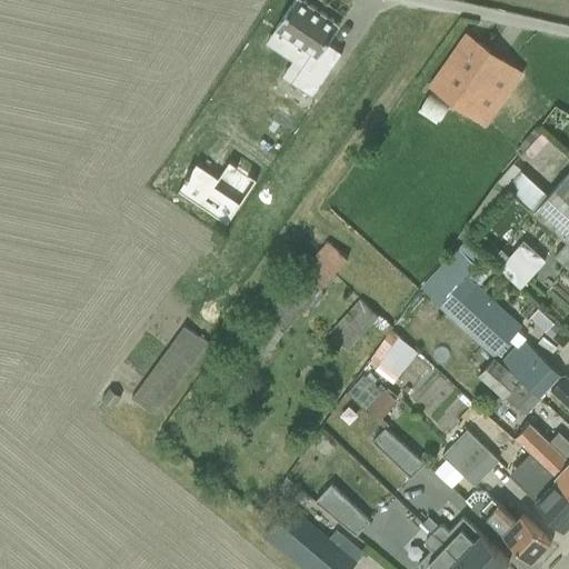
[(341,52),(327,42),(339,25),(303,0),(293,0),(275,29),(310,52),(291,82),(312,97),(341,52)]
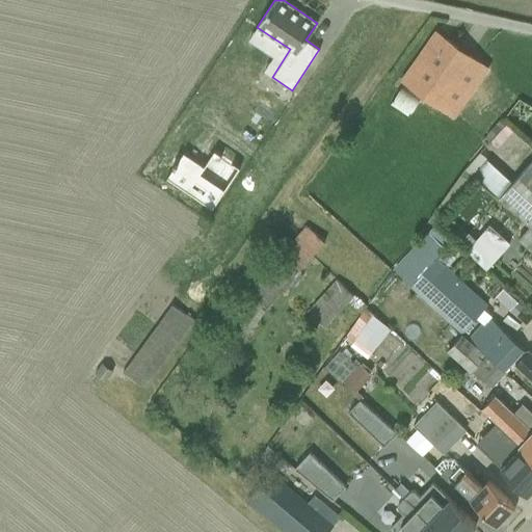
[(431,34),(401,78),(456,116),(486,72),(431,34)]
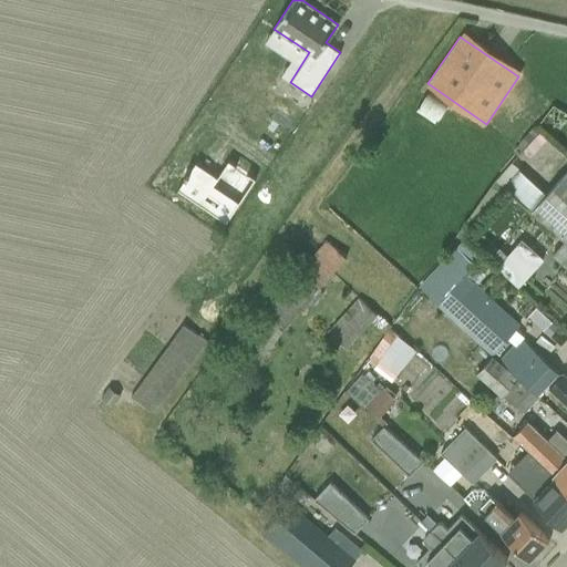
[(435,100),(424,117),(461,142),(472,125),(435,100)]
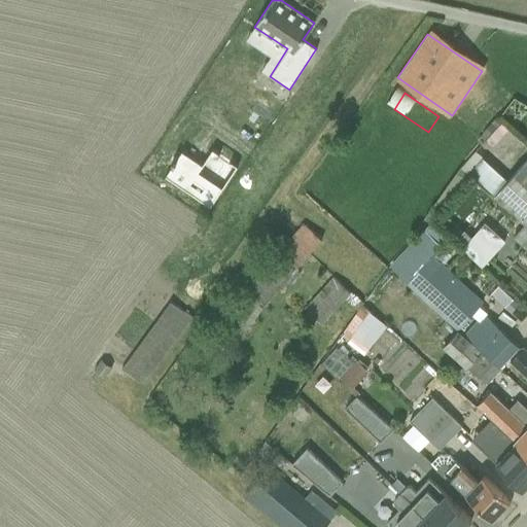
[(517,137),(501,123),(484,140),(499,154),(517,137)]
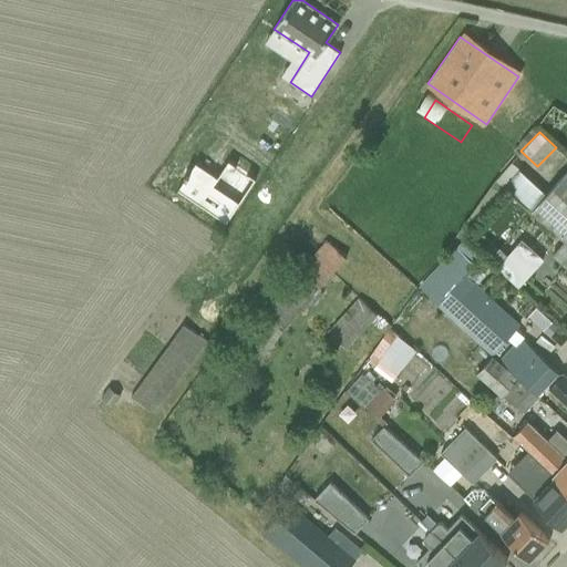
[(563,241),(566,245),(566,169),(546,194),(518,169),(503,187),(563,241)]
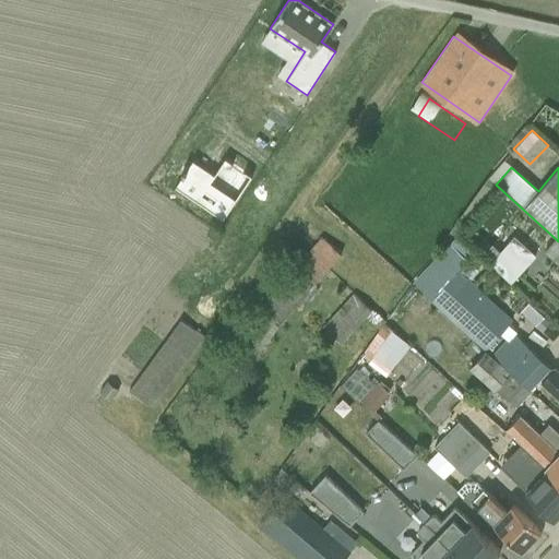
[(491,245),(482,257),(510,283),(535,256),(513,236),(499,251),(491,245)]
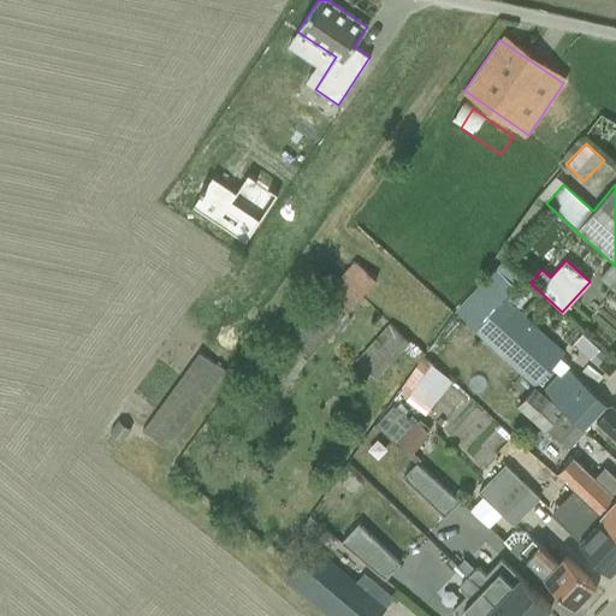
[(374,280),(353,262),(288,337),(261,375),(283,391),(309,355),(374,280)]
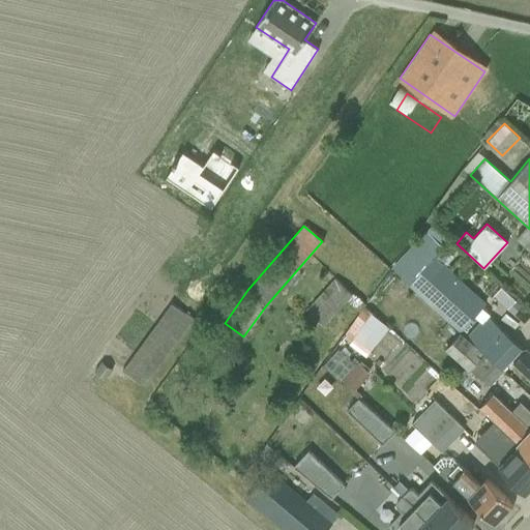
[(529,229),(526,226),(514,238),(529,252),(529,229)]
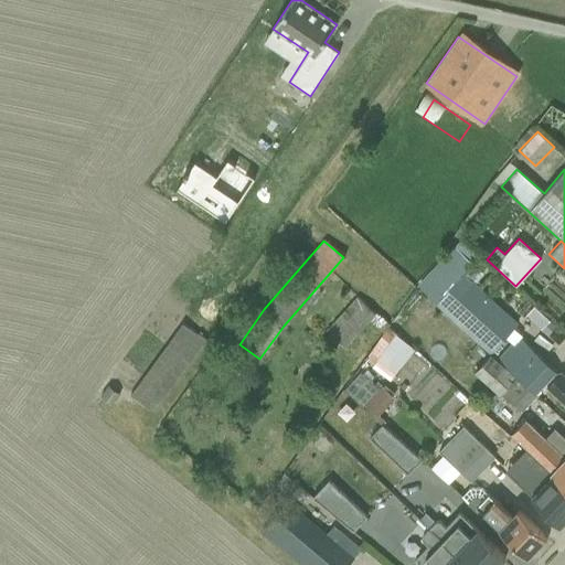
[(415,286),(490,354),(516,324),(461,274),(471,263),(454,246),(415,286)]
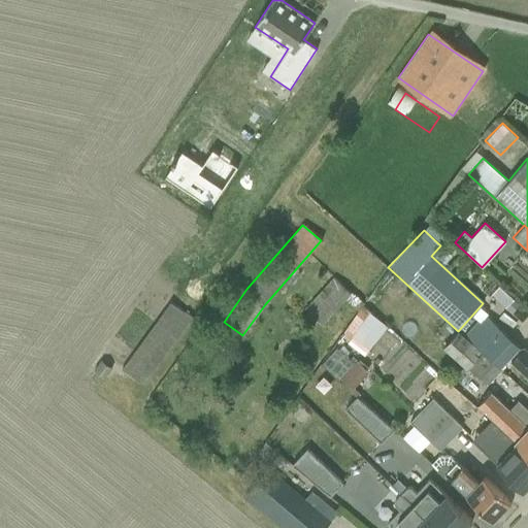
[(350,294),(332,277),(304,308),(322,325),(350,294)]
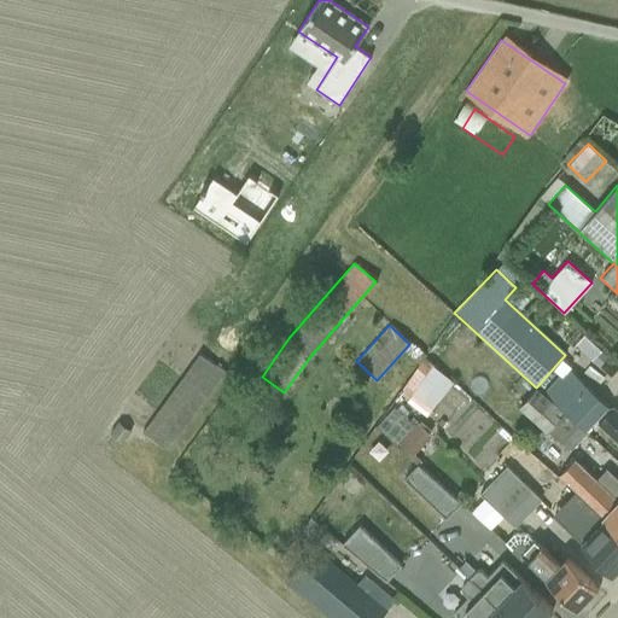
[(569,330),(559,340),(582,361),(592,351),(569,330)]
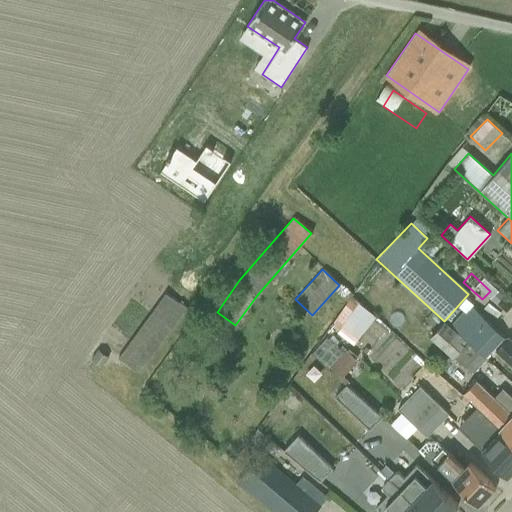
[(187,308),(166,292),(118,358),(138,374),(187,308)]
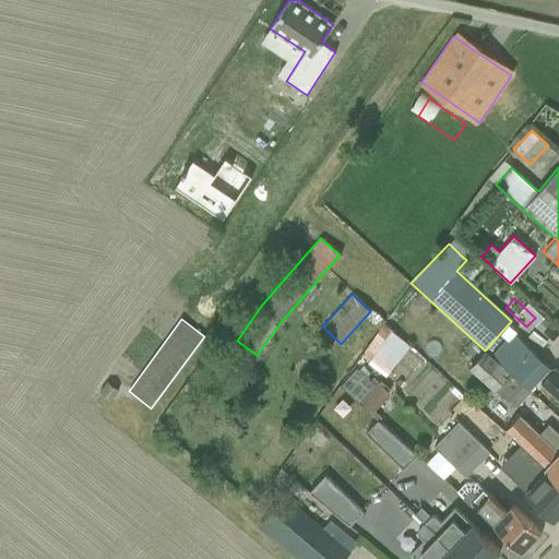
[(367,360),(391,380),(414,351),(384,324),(360,353),(367,360)]
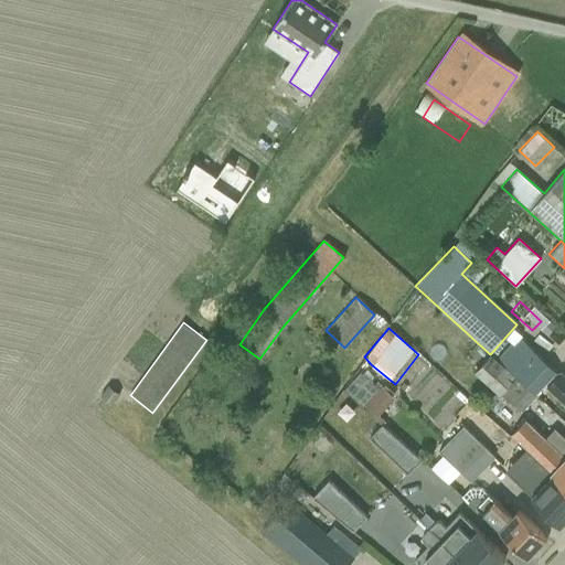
[(497,361),(534,394),(555,372),(520,338),(497,361)]
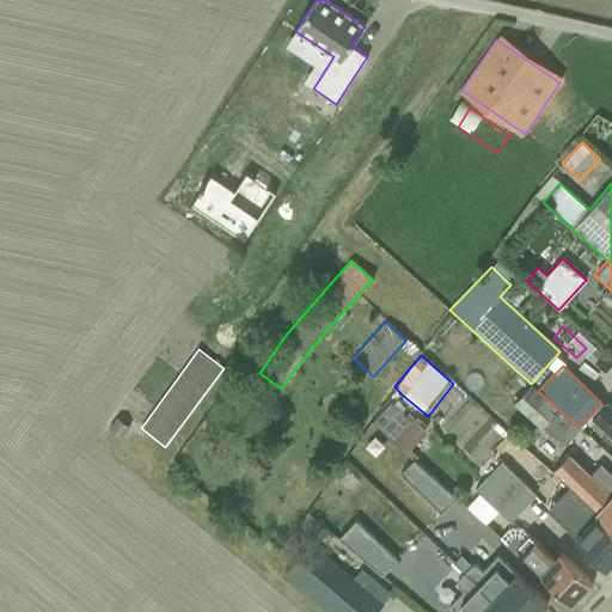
[(581,429),(579,427),(538,391),(531,384),(514,404),(556,440),(558,438),(565,445),(581,429)]
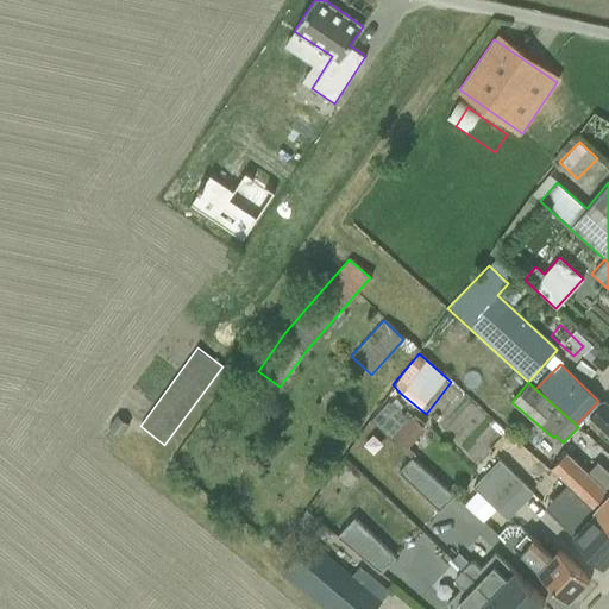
[(384,415),(400,393),(393,384),(376,410),(384,415)]
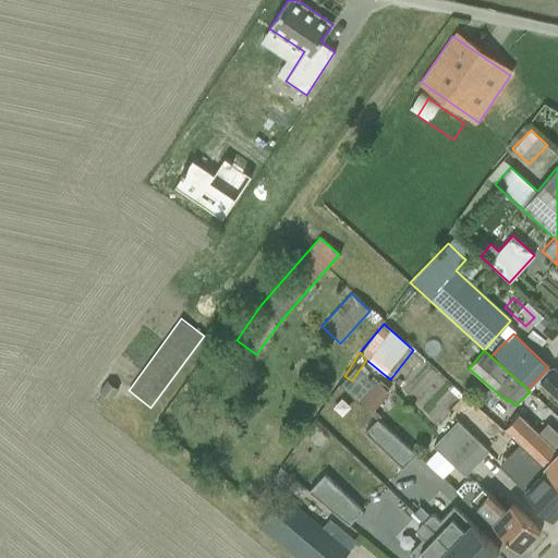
[(557,401),(557,370),(553,366),(537,383),(557,401)]
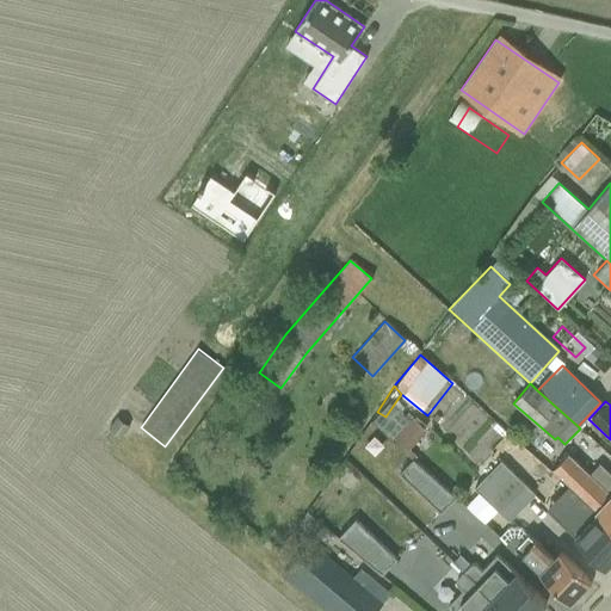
[(425,423),(402,405),(383,426),(405,446),(425,423)]
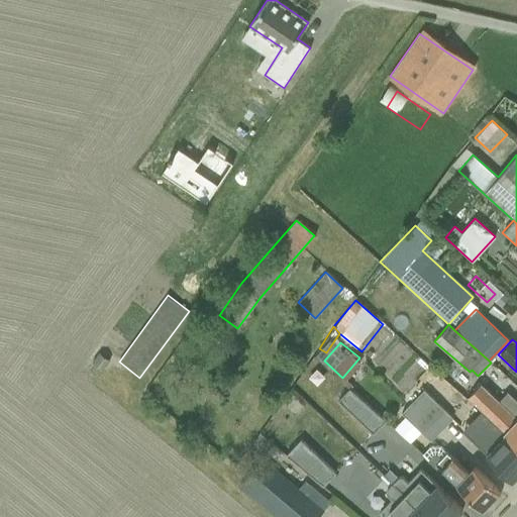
[(102,371),(110,360),(99,352),(92,363),(102,371)]
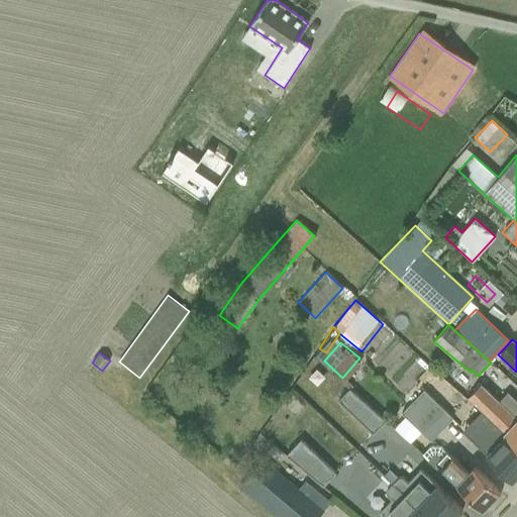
[(437,377),(427,386),(440,398),(449,388),(437,377)]
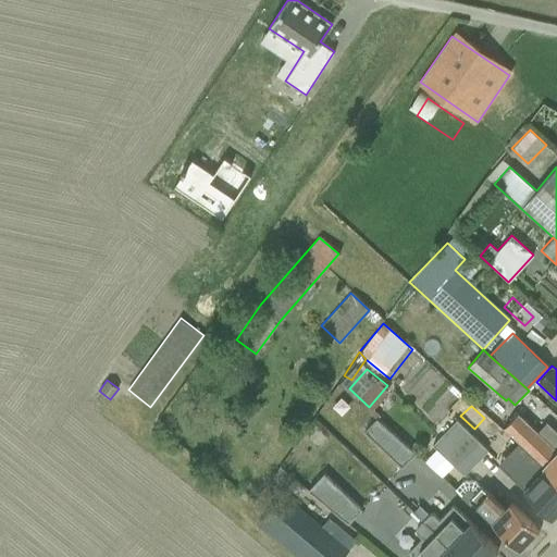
[(525,453),(556,481),(556,434),(545,423),(537,432),(518,413),(504,428),(525,453)]
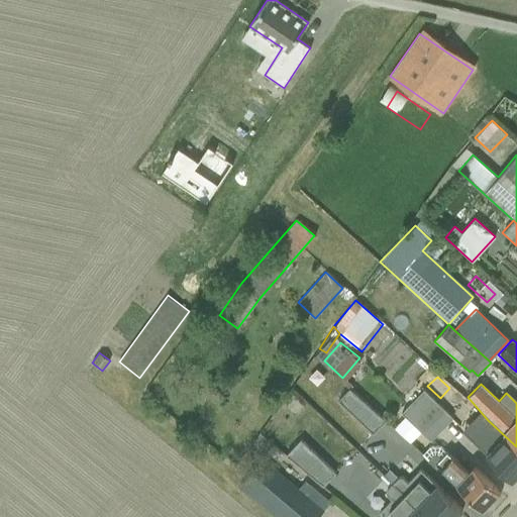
[(337,400),(374,432),(385,420),(348,388),(337,400)]
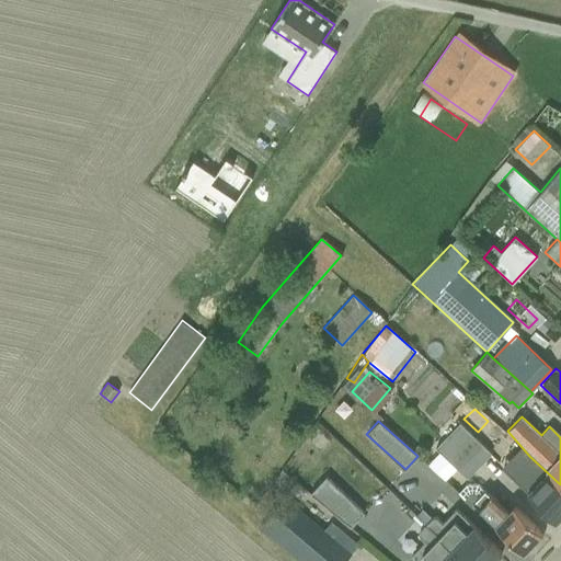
[(455,468),(467,479),(491,454),(459,423),(435,449),(438,451),(455,468)]
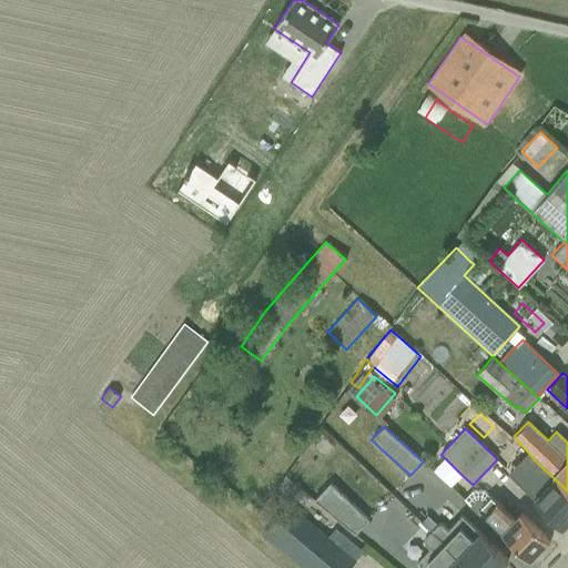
[(460,474),(444,457),(432,469),(449,485),(460,474)]
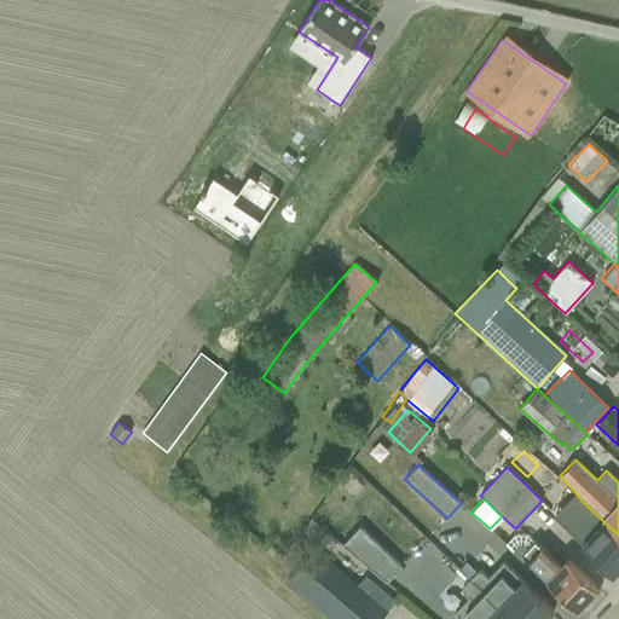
[(613,574),(618,567),(618,534),(584,503),(574,513),(593,533),(582,544),(613,574)]
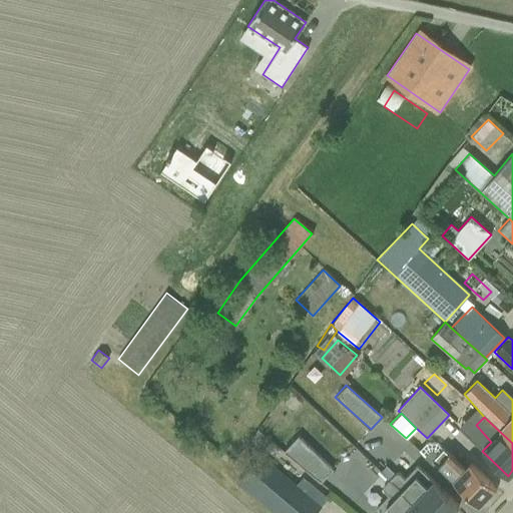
[(298,436),(284,451),(320,481),(332,469),(298,436)]
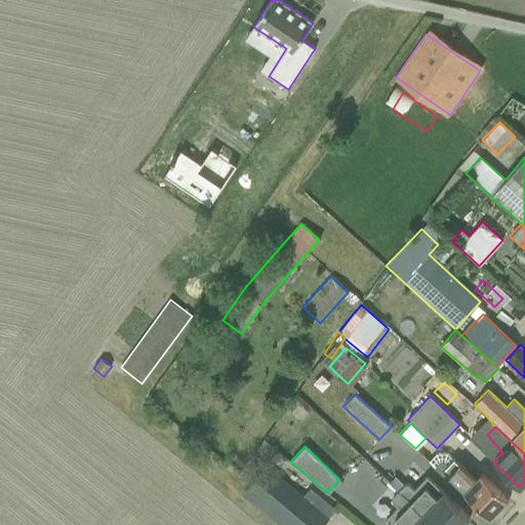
[(442,471),(453,459),(447,453),(436,454),(429,461),(441,473),(442,471)]
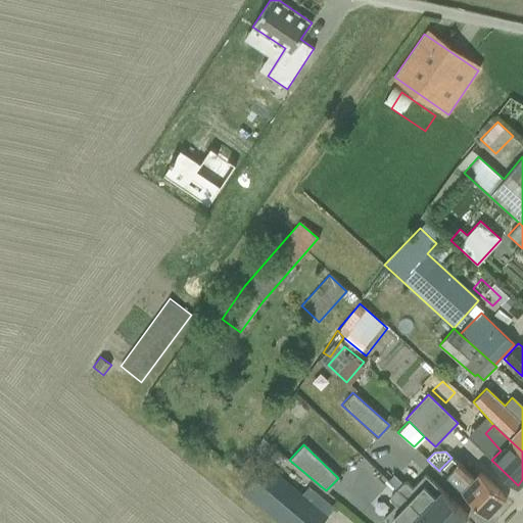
[(440,469),(488,515),(506,497),(479,472),(473,478),(452,458),(440,469)]
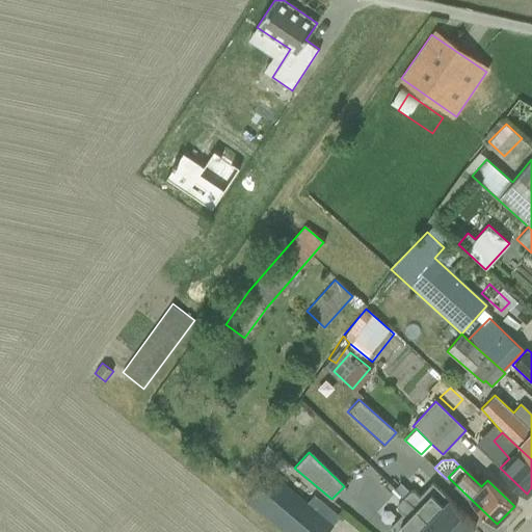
[(245,501),(282,531),(327,531),(333,527),(280,483),(268,474),(245,501)]
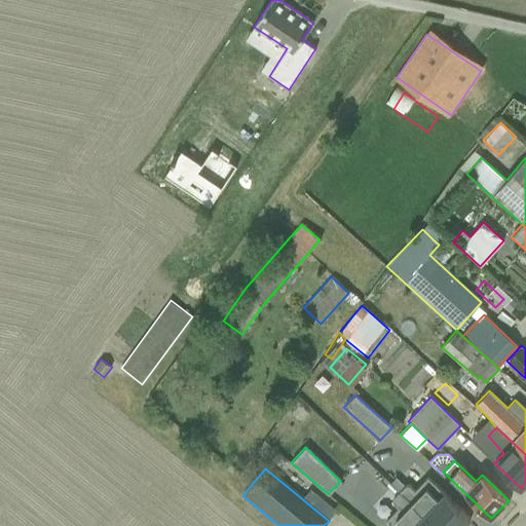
[(399,492),(434,525),(462,525),(470,519),(426,477),(414,490),(409,485),(405,485),(399,492)]
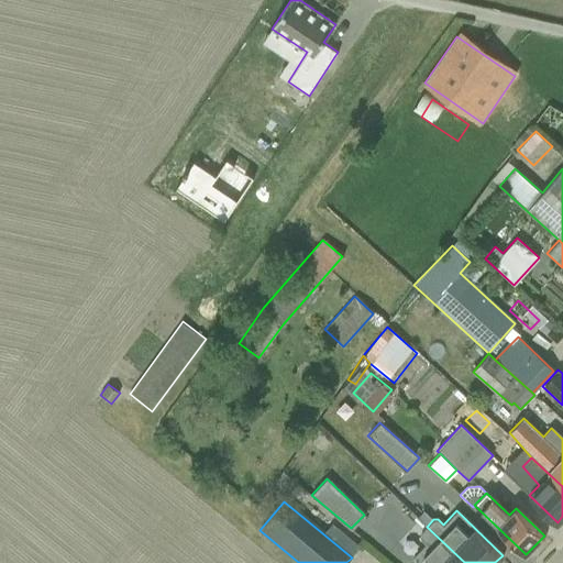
[(412,558),(418,562),(464,562),(427,527),(419,534),(420,539),(426,543),(412,558)]
